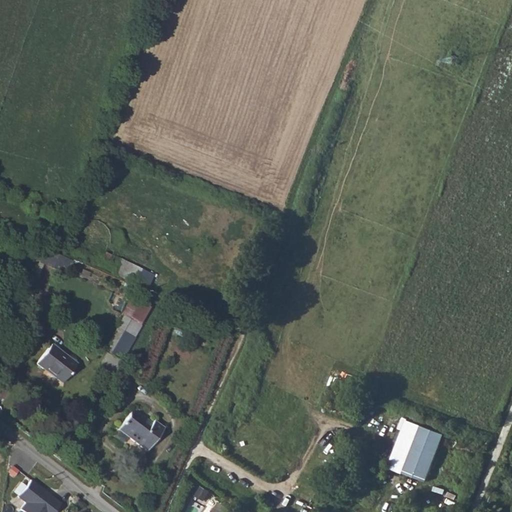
[(40,262),(66,271),(70,258),(44,249),(40,262)]
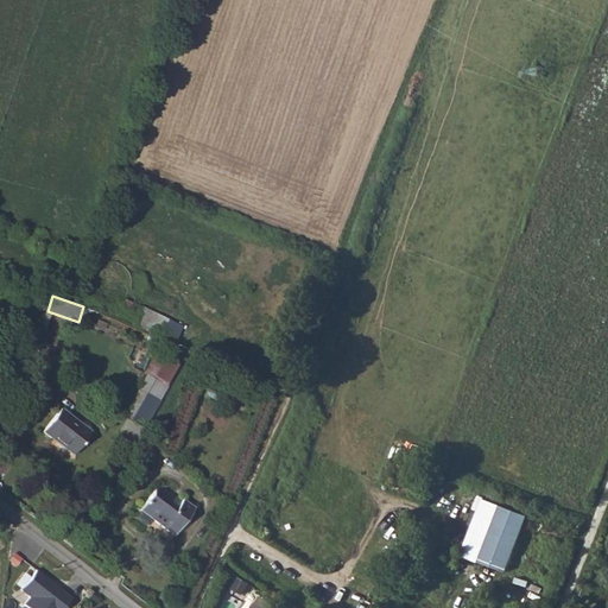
[(179,325),(139,309),(132,325),(158,336),(162,328),(176,334),(179,325)]
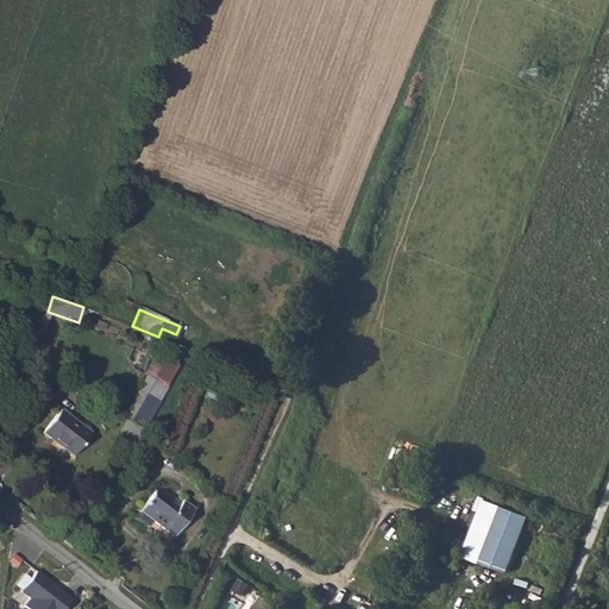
[(176,334),(162,328),(158,337),(154,349),(163,352),(167,344),(171,346),(176,334)]
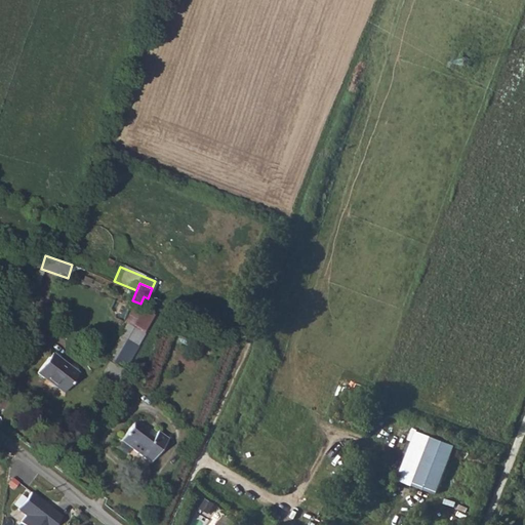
[(129,344),(122,340),(114,362),(121,365),(129,344)]
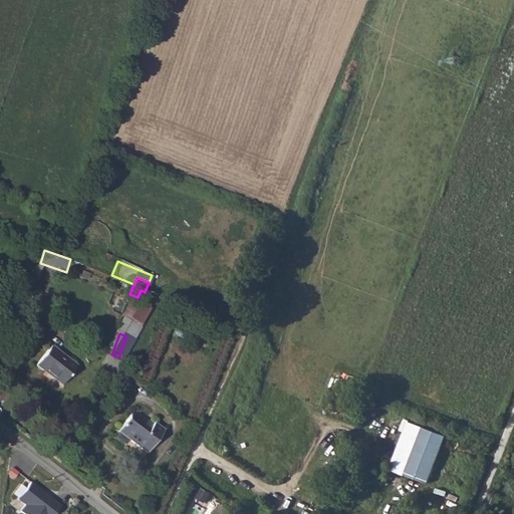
[(61,381),(74,365),(49,345),(33,364),(41,370),(44,367),(61,381)]
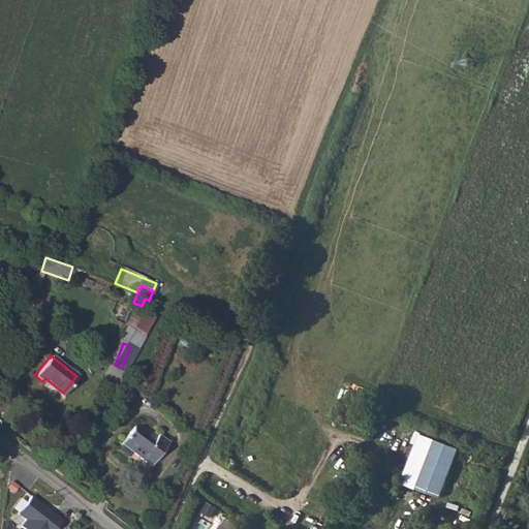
[(61,397),(63,393),(45,378),(42,381),(61,397)]
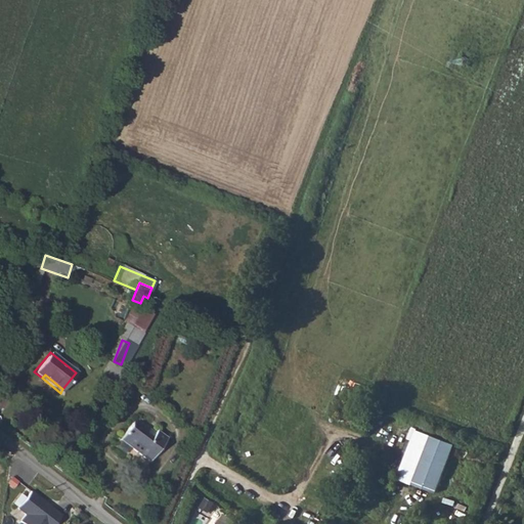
[(118,439),(147,461),(165,437),(155,429),(150,435),(131,421),(118,439)]
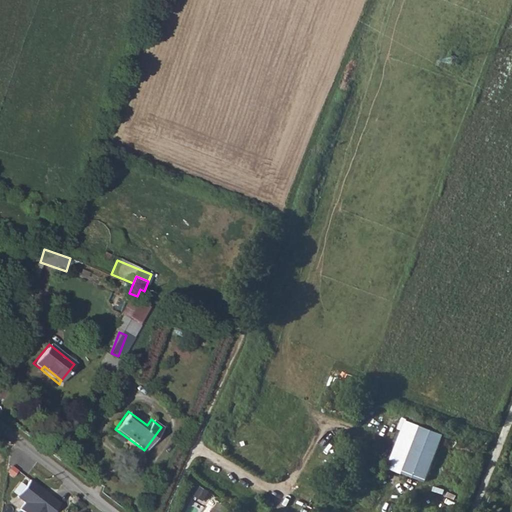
[(427,480),(444,435),(405,421),(387,467),(427,480)]
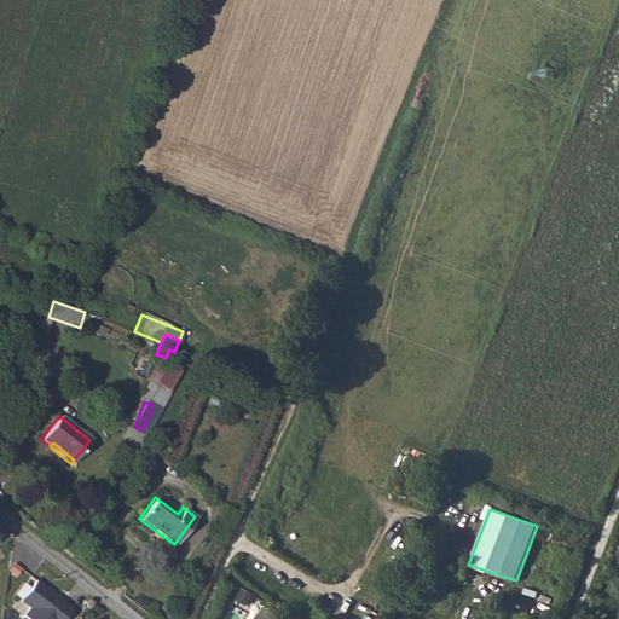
[(63,618),(70,611),(28,578),(11,597),(24,607),(17,615),(21,618),(63,618)]
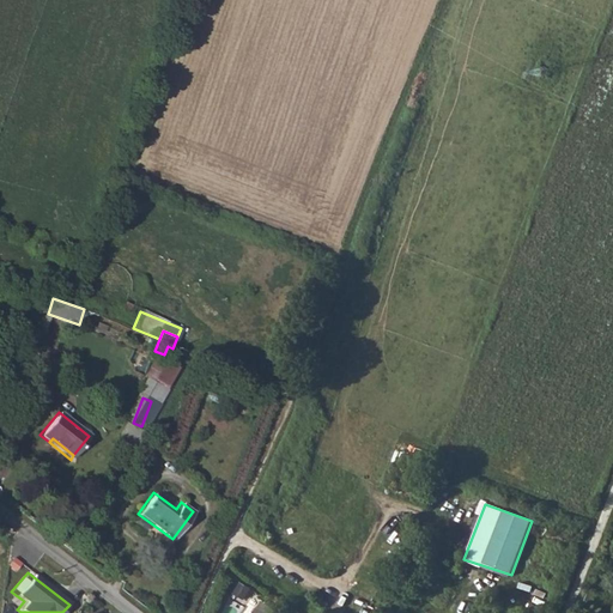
[(236,593),(247,598),(253,586),(242,581),(236,593)]
